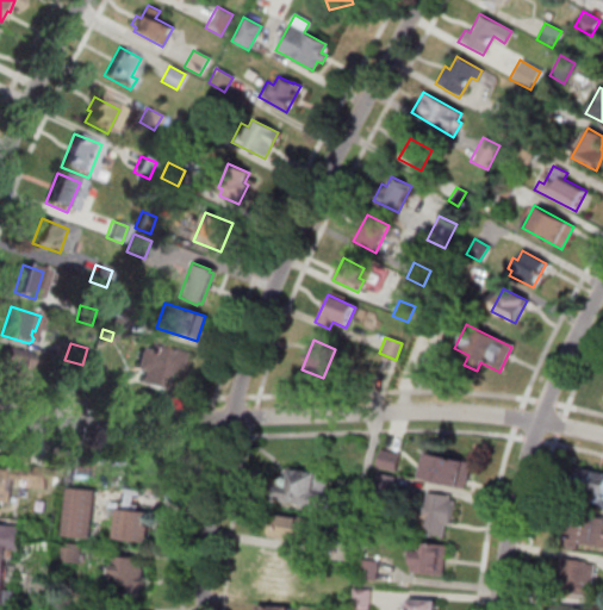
[(137,348),(131,369),(140,372),(136,385),(160,391),(165,375),(180,380),(187,354),(151,344),(150,352),(137,348)]
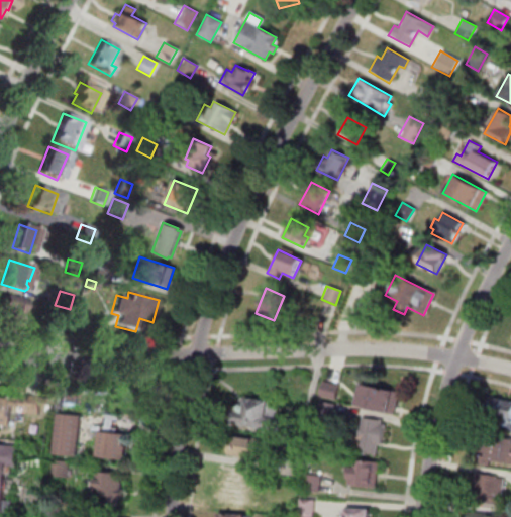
[(0,295),(21,301),(14,326),(11,325),(8,333),(0,331),(0,322),(0,317),(1,313),(0,313),(0,295)]
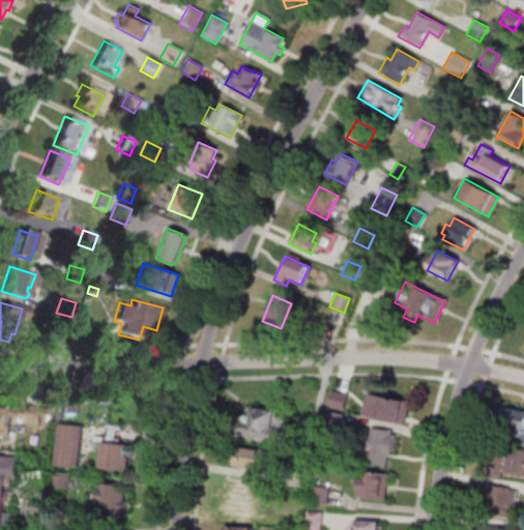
[(57,316),(69,320),(64,334),(53,331),(57,316)]
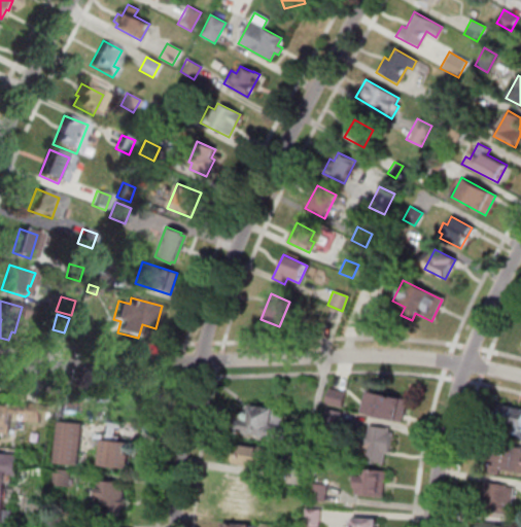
[(91,342),(78,338),(81,324),(95,327),(91,342)]
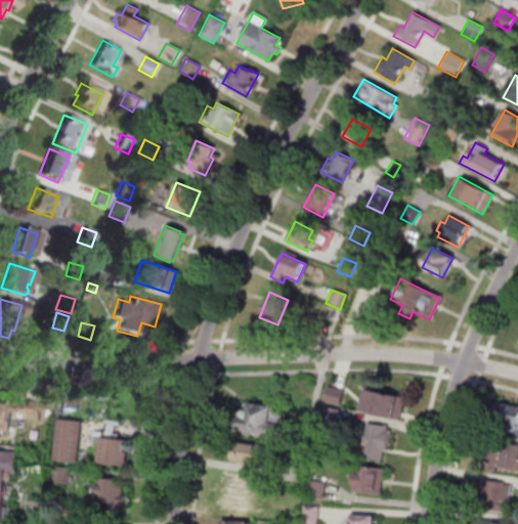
[(325,387),(342,390),(339,405),(321,402),(325,387)]
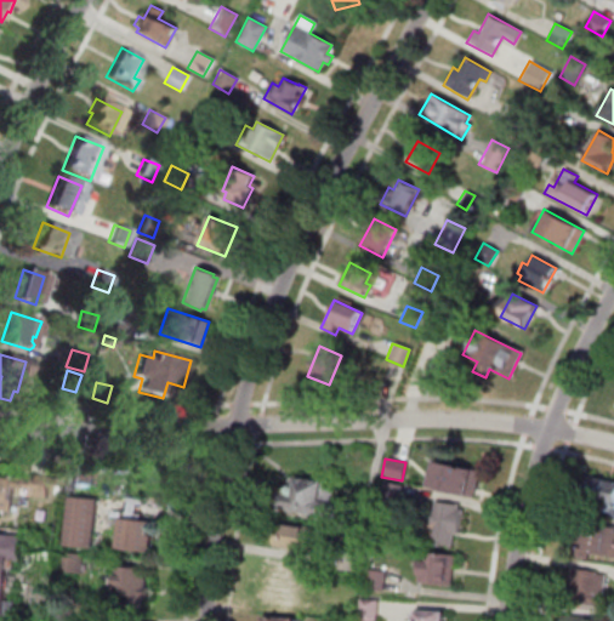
[(433,461),(478,472),(472,499),(421,486),(425,473),(430,476),(433,461)]
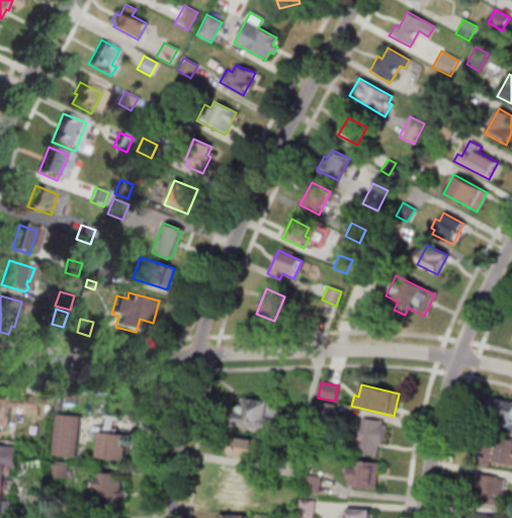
[(73,405),(59,402),(62,389),(76,392),(73,405)]
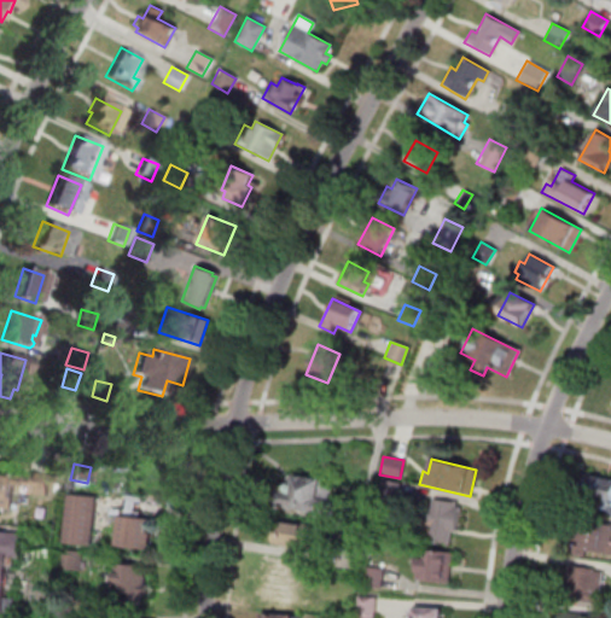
[(42,496),(24,495),(25,487),(11,484),(11,478),(25,479),(27,473),(45,476),(42,496)]
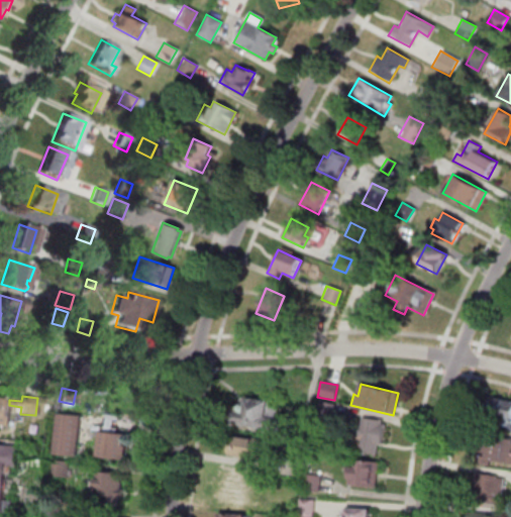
[(483,396),(510,402),(510,426),(510,431),(497,428),(499,418),(479,414),(483,396)]
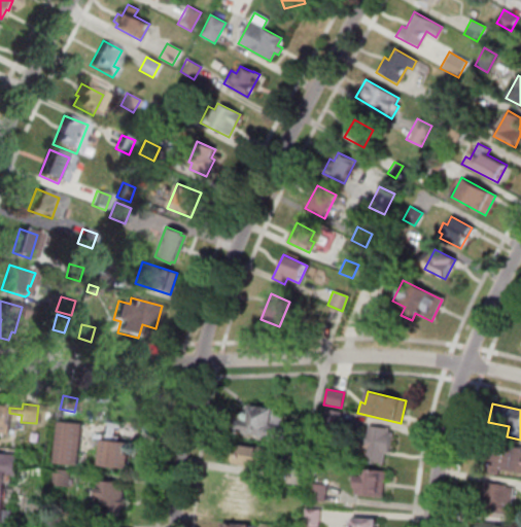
[(280,427),(287,428),(285,446),(268,443),(268,437),(234,432),(236,419),(242,420),(243,416),(245,414),(248,414),(249,406),(273,410),(273,411),(283,412),(280,427)]
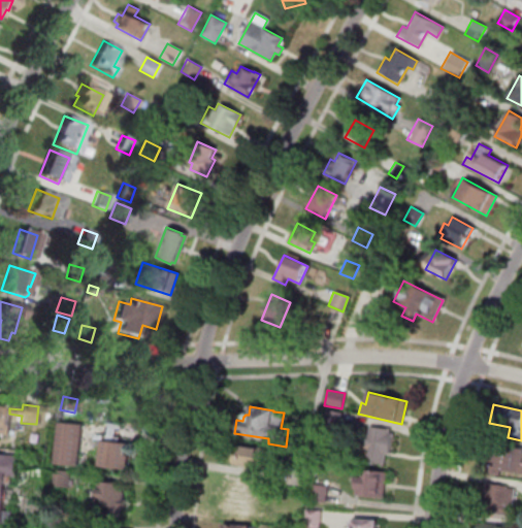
[(0,407),(9,408),(9,414),(6,435),(0,435),(0,407)]
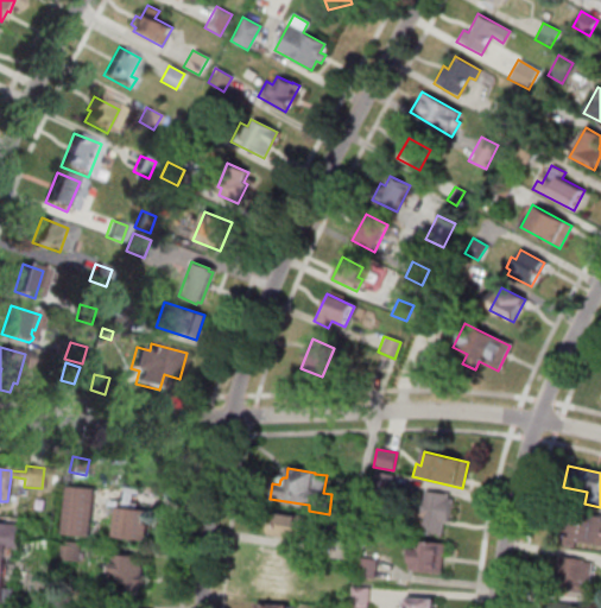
[(391,476),(387,495),(369,492),(373,473),(391,476)]
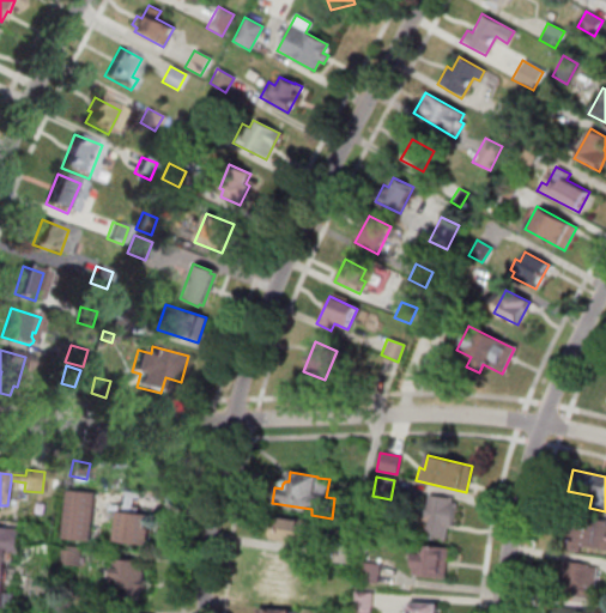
[(89,541),(60,538),(66,491),(95,493),(89,541)]
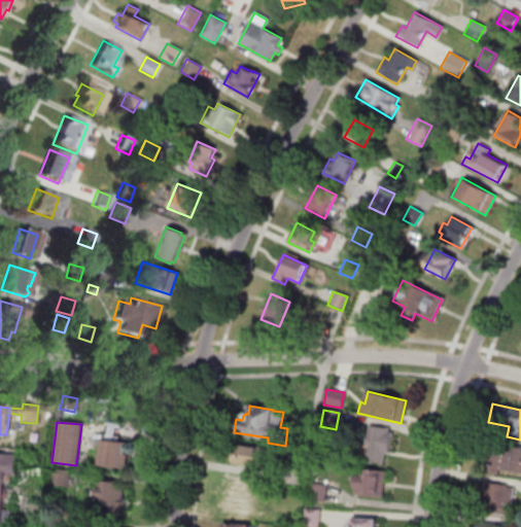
[(383,454),(381,464),(357,461),(363,425),(387,428),(386,432),(390,433),(387,455),(383,454)]
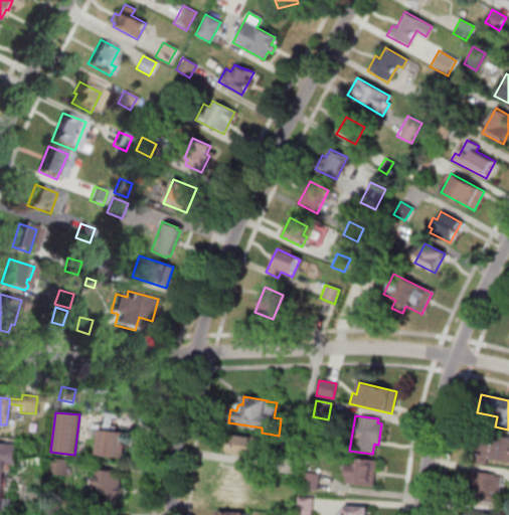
[(124,460),(96,456),(98,431),(127,434),(124,460)]
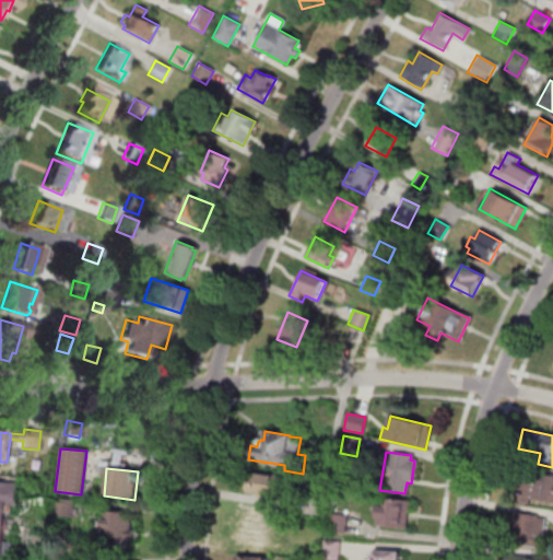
[(246,485),(242,483),(244,470),(281,477),(277,499),(245,493),(246,485)]
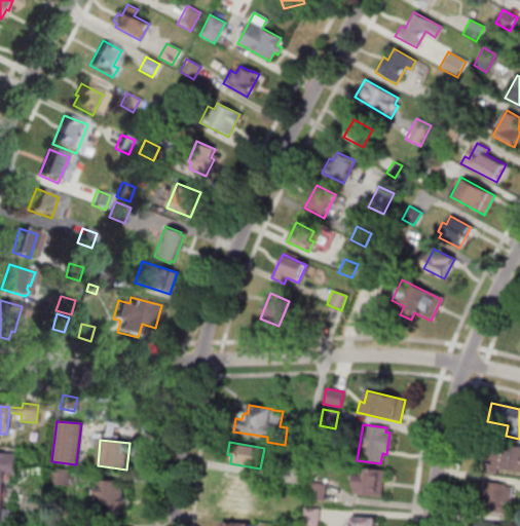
[(488,443),(519,449),(516,464),(519,464),(519,474),(496,468),(495,474),(483,472),(484,466),(479,465),(481,453),(486,454),(488,443)]
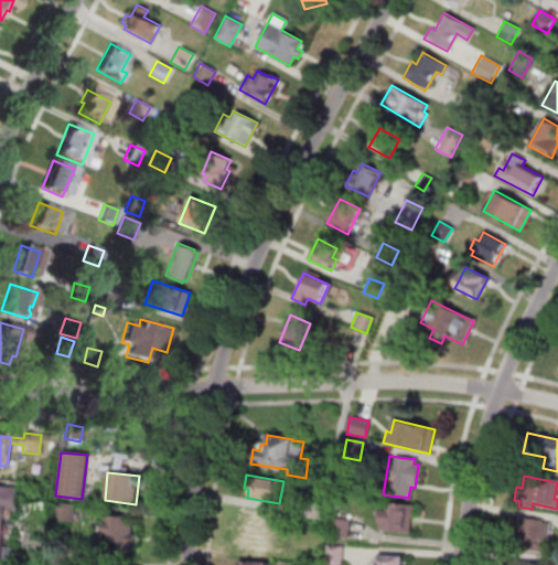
[(0,488),(18,489),(15,511),(7,510),(7,512),(0,512),(0,488)]
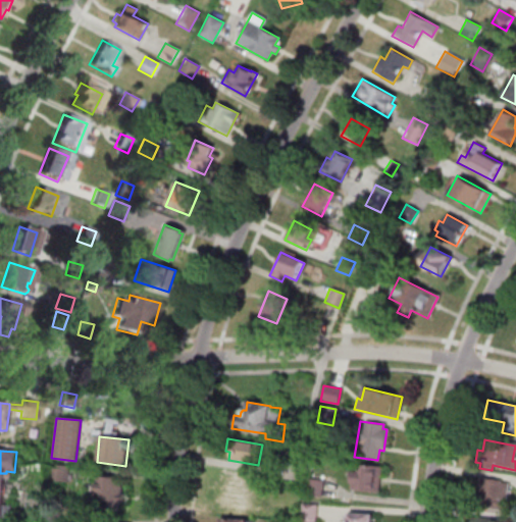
[(350,489),(353,464),(380,468),(377,493),(350,489)]
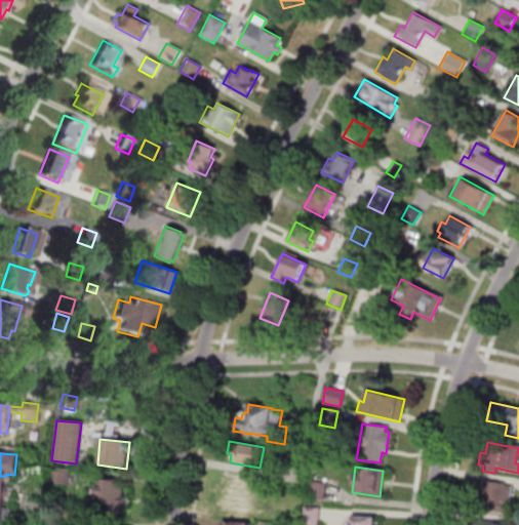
[(68,469),(66,486),(49,484),(50,468),(68,469)]
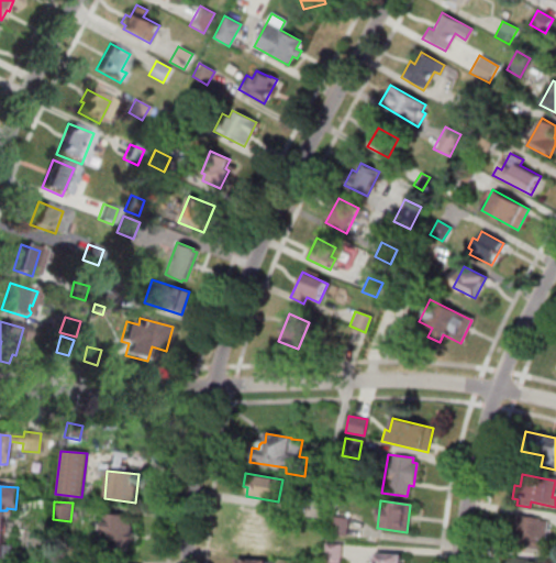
[(320,519),(303,517),(306,501),(322,504),(320,519)]
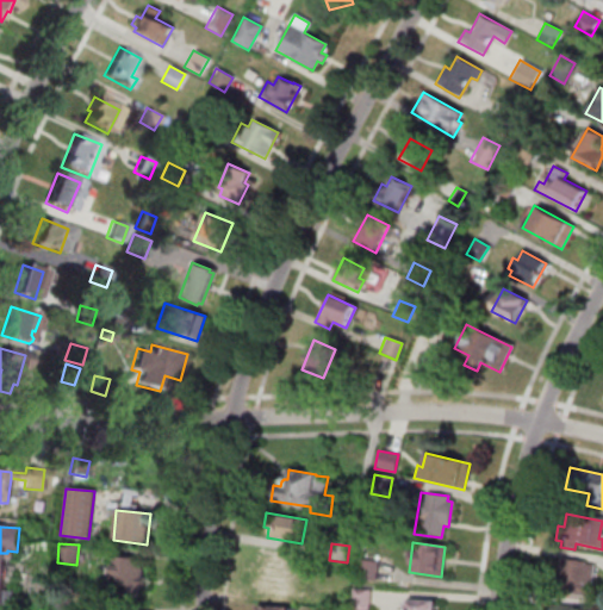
[(0,553),(7,553),(4,592),(13,592),(12,608),(0,607),(0,553)]
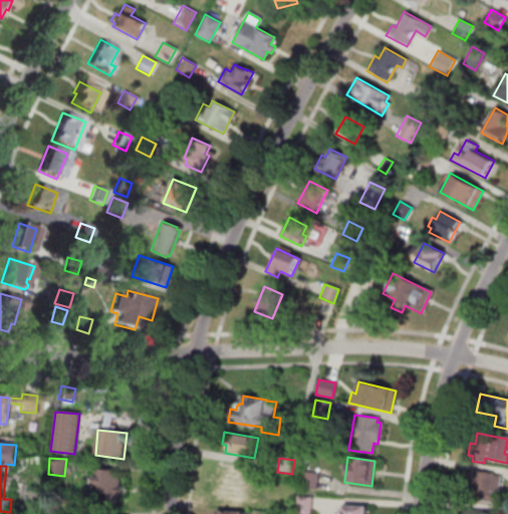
[(116,503),(102,501),(103,494),(90,493),(93,469),(119,472),(116,503)]
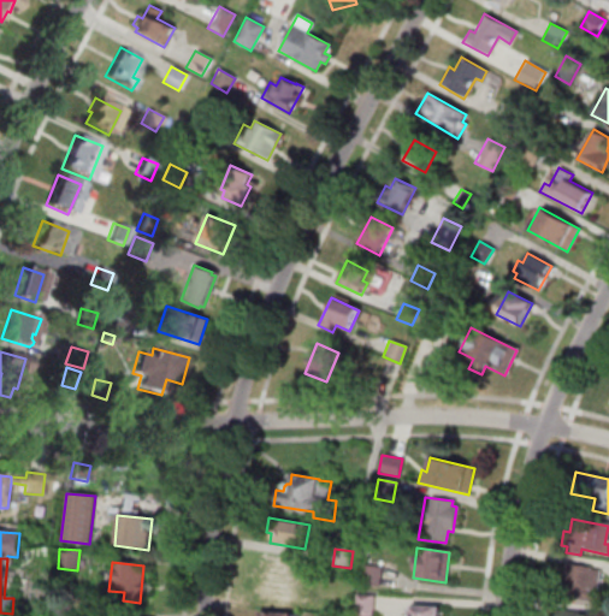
[(378,587),(354,585),(358,564),(380,568),(378,587)]
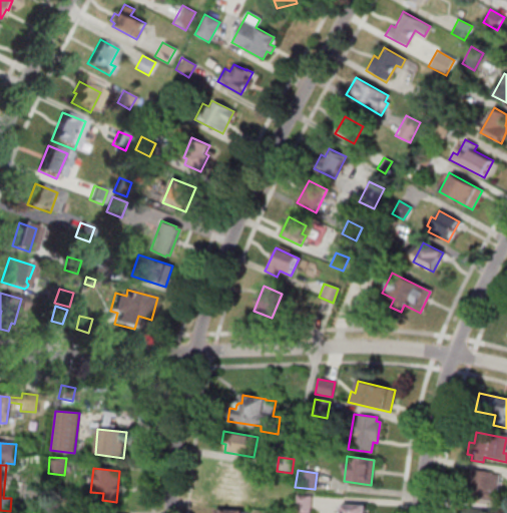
[(465,497),(470,470),(490,473),(490,475),(497,477),(494,494),(493,493),(492,501),(465,497)]
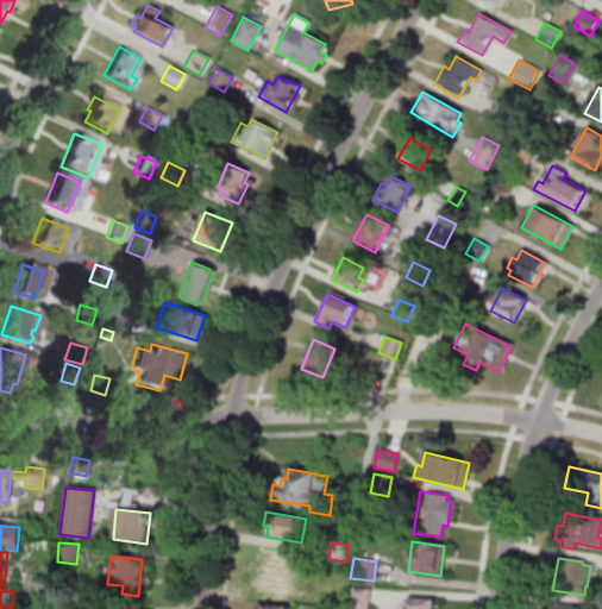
[(255,594),(289,594),(289,559),(255,559),(255,594)]
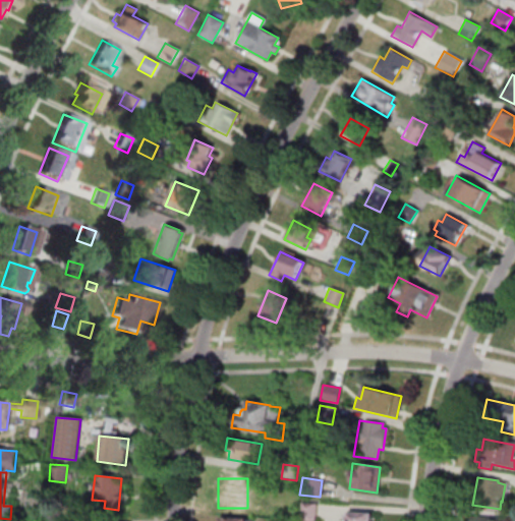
[(315,520),(298,520),(300,503),(316,505),(315,520)]
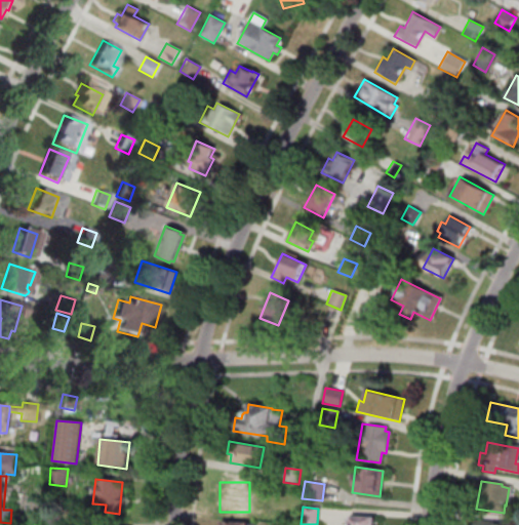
[(64,524),(46,524),(46,516),(65,517),(64,524)]
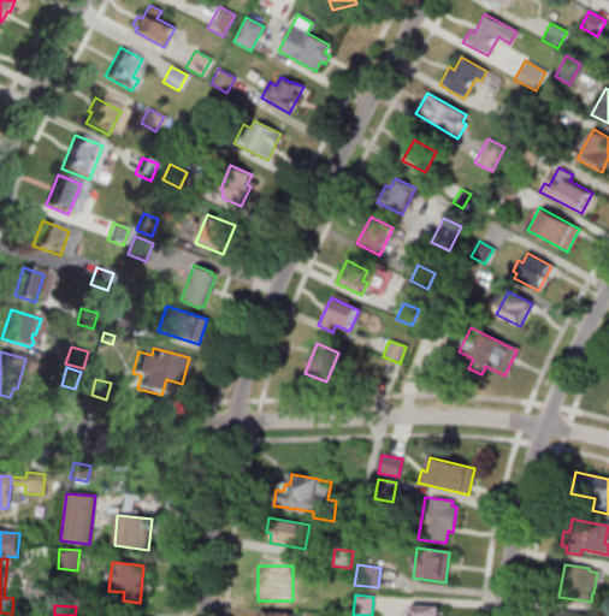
[(437,615),(437,605),(407,605),(406,615),(437,615)]
